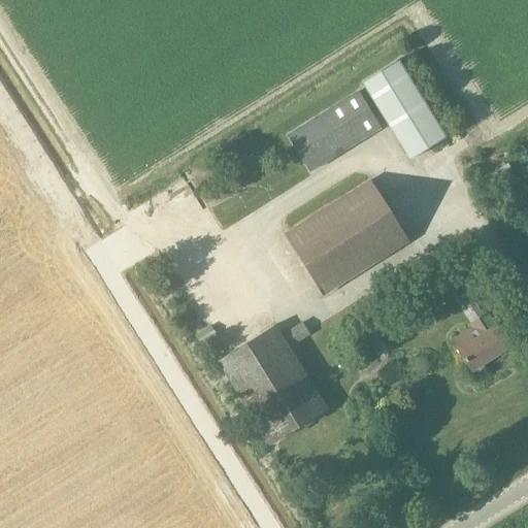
[(398,63),(363,85),(410,163),(447,140),(398,63)]
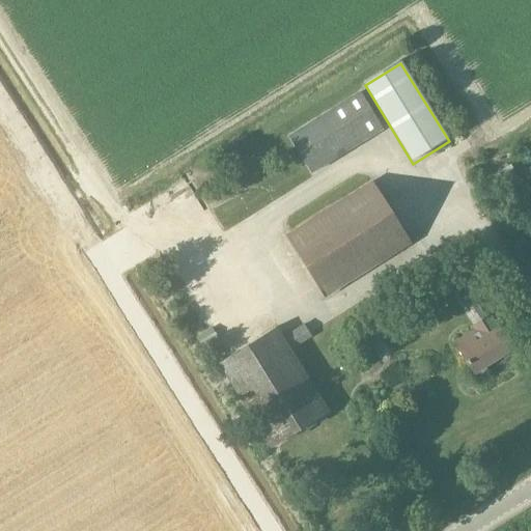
[(286,135),(310,173),(382,129),(380,128),(365,104),(358,91),(286,135)]
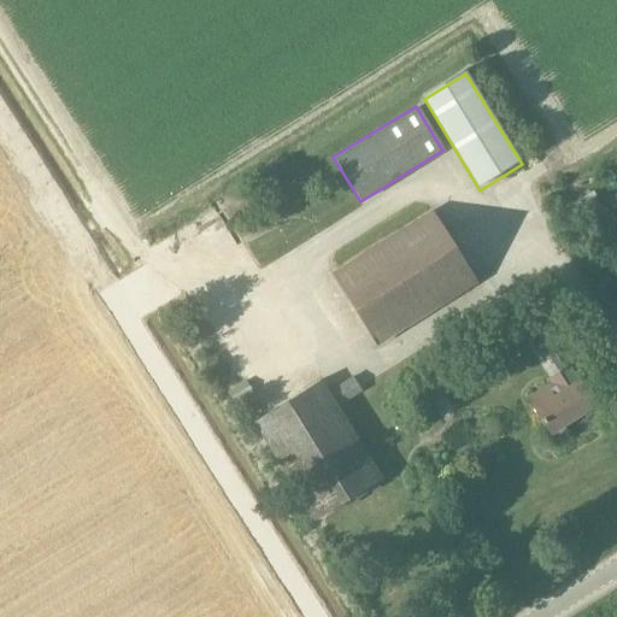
[(377,346),(475,285),(432,213),(333,275),(377,346)]
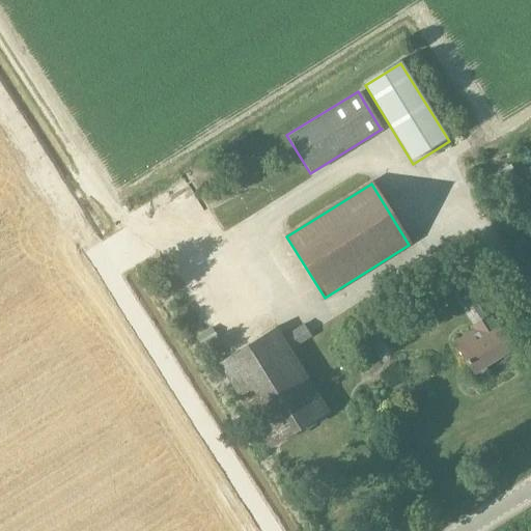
[(454,344),(474,374),(511,350),(497,329),(488,315),(480,322),(483,326),(454,344)]
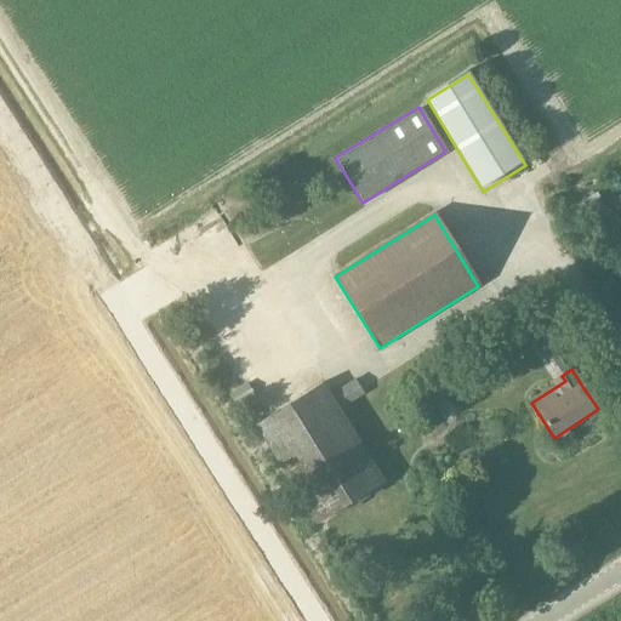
[(329,394),(336,406),(339,410),(363,393),(353,379),(329,394)]
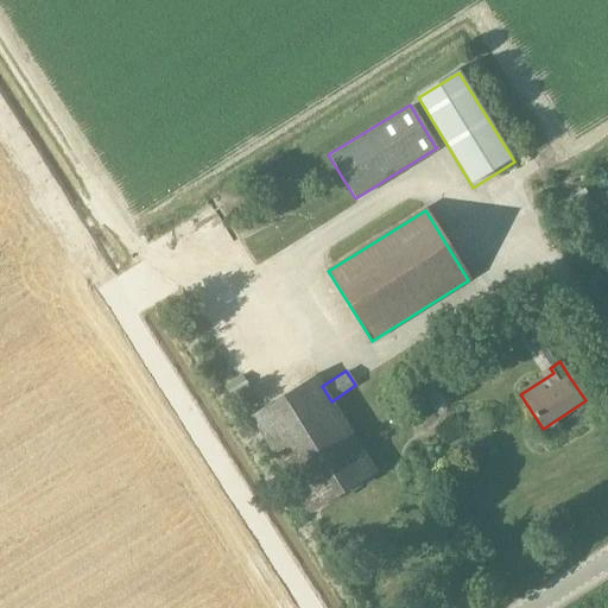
[(248,416),(303,506),(308,513),(373,474),(314,377),(248,416)]
